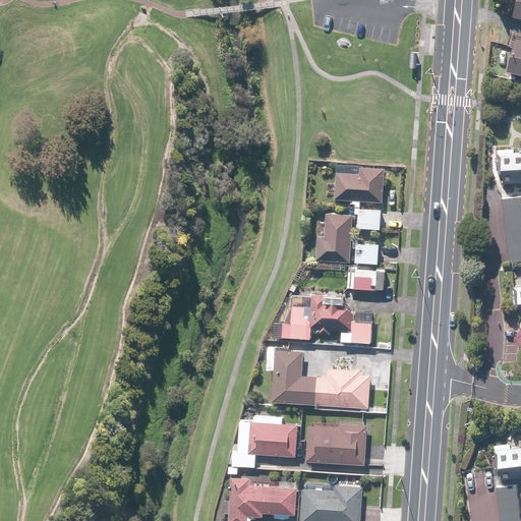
[(520,20),(520,0),(515,0),(512,18),(520,20)]
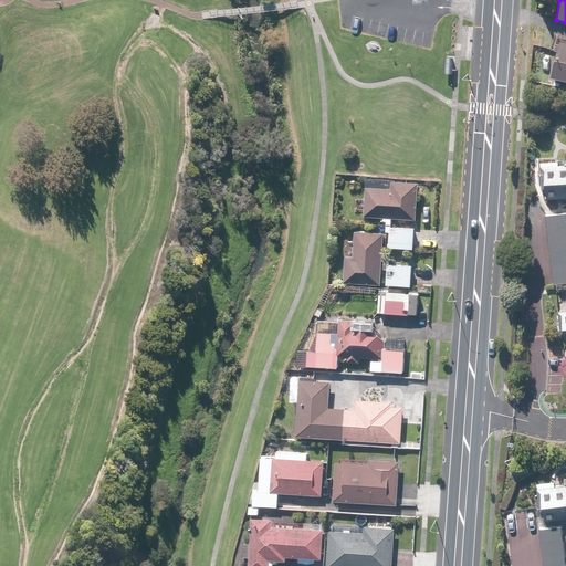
[(565,39),(558,38),(549,77),(565,81),(565,39)]
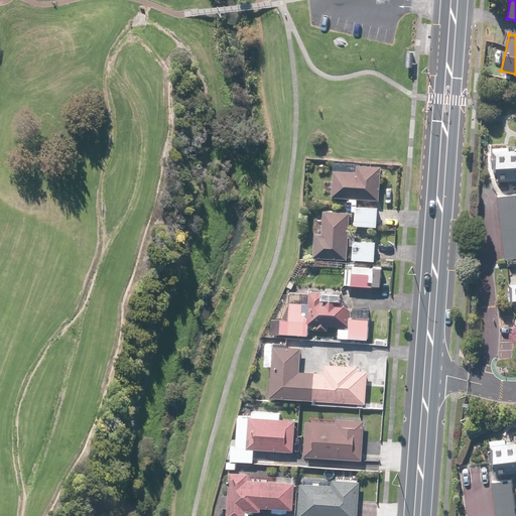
[(515,154),(490,156),(492,182),(515,180),(515,154)]
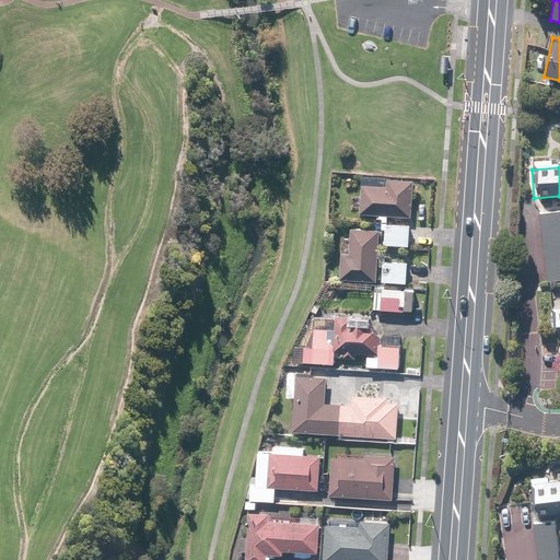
[(388,178),(360,177),(359,216),(410,217),(412,182),(388,181),(388,178)]
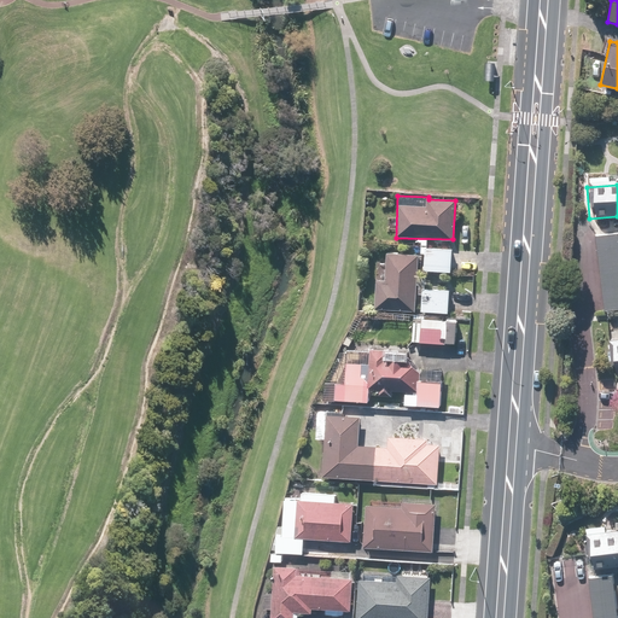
[(617,233),(595,237),(605,310),(617,308),(617,233)]
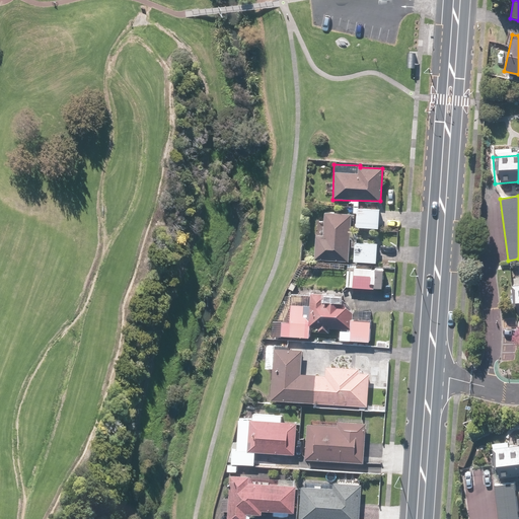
[(355,228),(378,230),(380,210),(356,208),(355,228)]
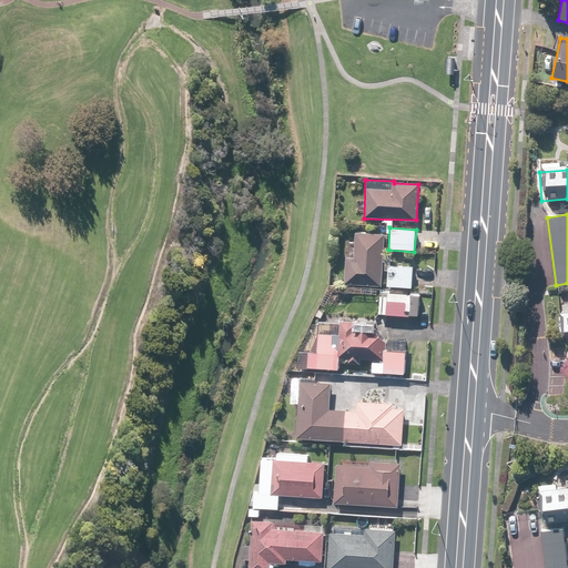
[(384,234),(355,233),(354,240),(347,240),(346,256),(344,256),(343,284),(382,286),(384,234)]
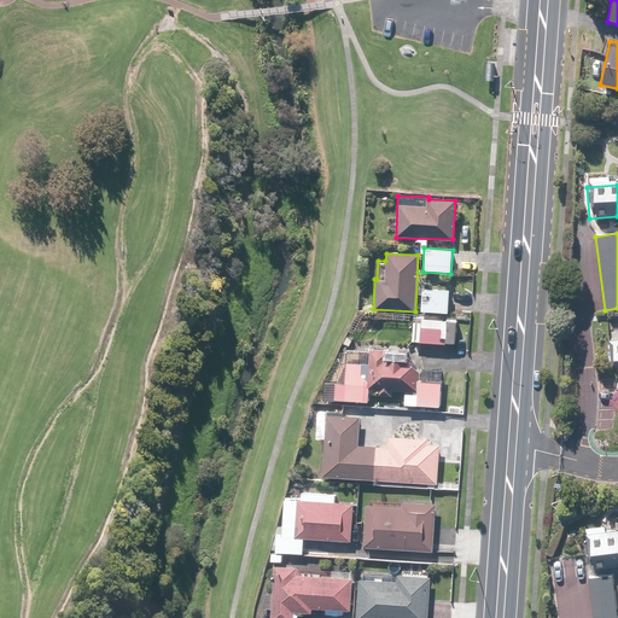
[(449,290),(421,287),(420,312),(448,314),(449,290)]
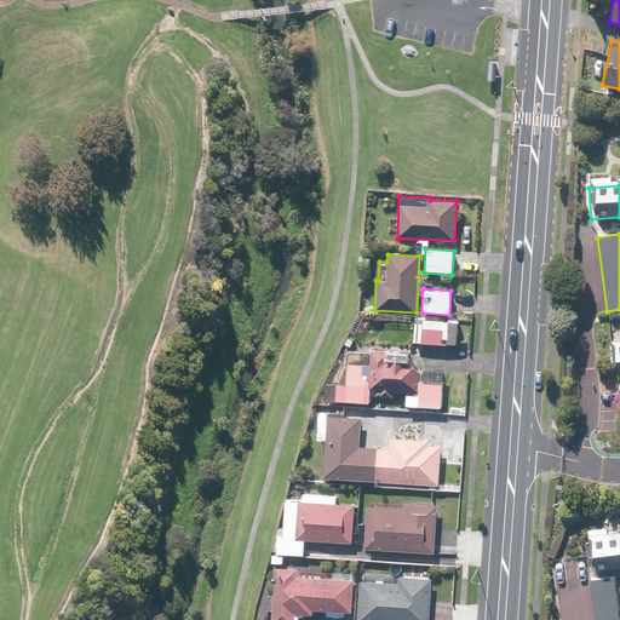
[(449,323),(414,321),(413,343),(447,345),(449,323)]
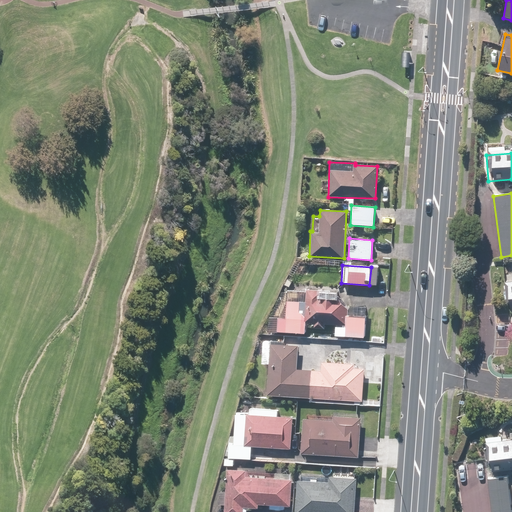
[(365,316),(344,316),(345,307),(338,299),(335,301),(336,292),(323,292),(323,298),(320,297),(320,292),(305,291),(304,302),(285,301),(284,317),(273,317),(273,332),(305,333),(305,322),(311,322),(311,328),(324,328),(324,323),(344,324),(344,336),(364,337),(365,316)]
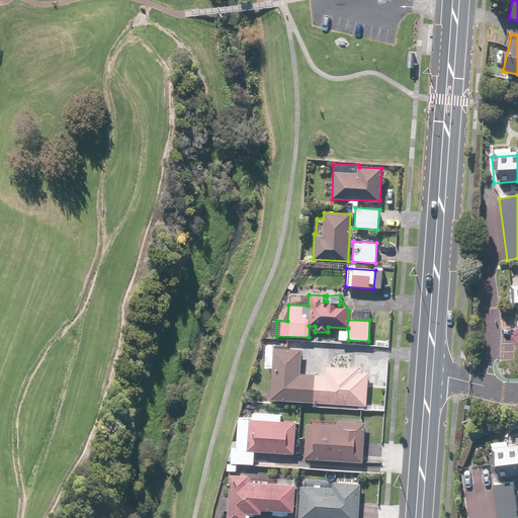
[(299,373),(300,349),(274,349),(274,344),(266,344),(265,368),(271,368),(270,401),(313,402),(313,404),(365,406),(367,368),(325,367),(324,374),(299,373)]
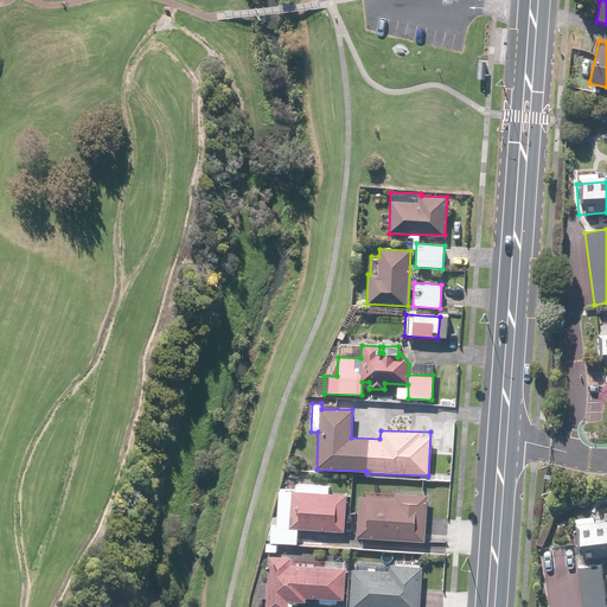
[(274,508),(273,540),(266,538),(264,551),(276,551),(278,540),(296,541),(298,529),(343,531),(345,496),(291,492),(289,509),(274,508)]
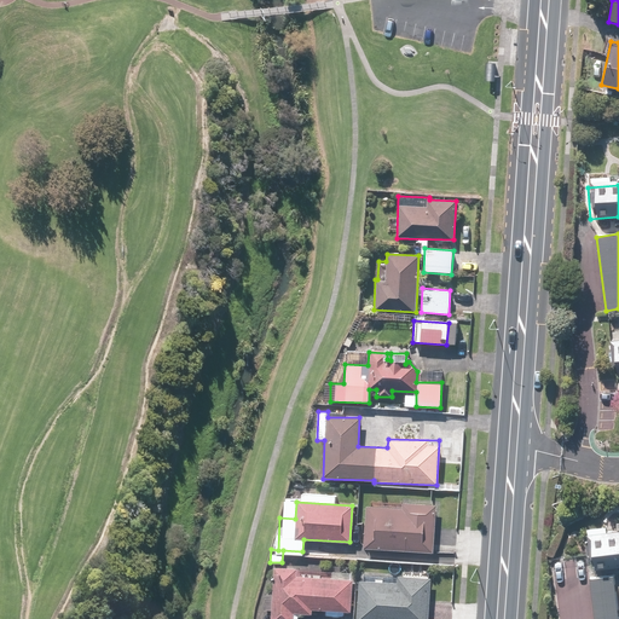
[(401,508),(364,507),(363,548),(434,551),(437,504),(401,503),(401,508)]
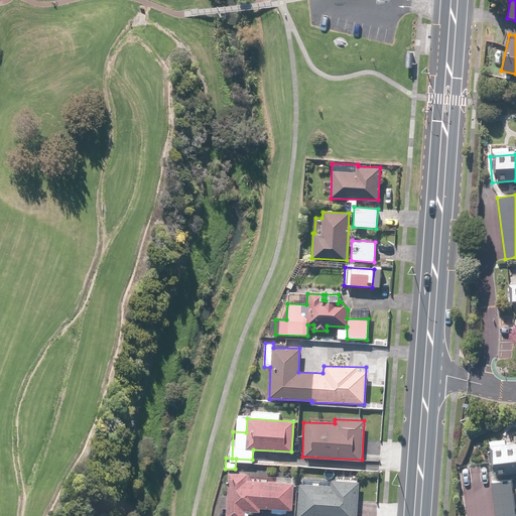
[(515,446),(490,450),(493,477),(515,473),(515,446)]
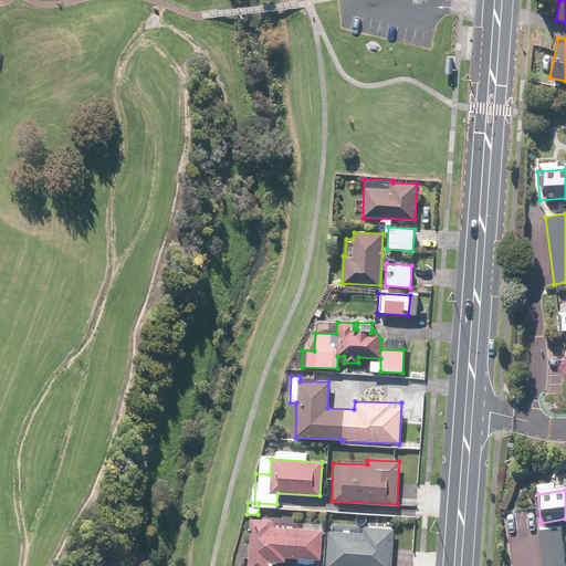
[(266,565),(268,561),(284,562),(284,558),(320,561),(322,531),(270,527),(270,520),(250,519),(247,565),(266,565)]
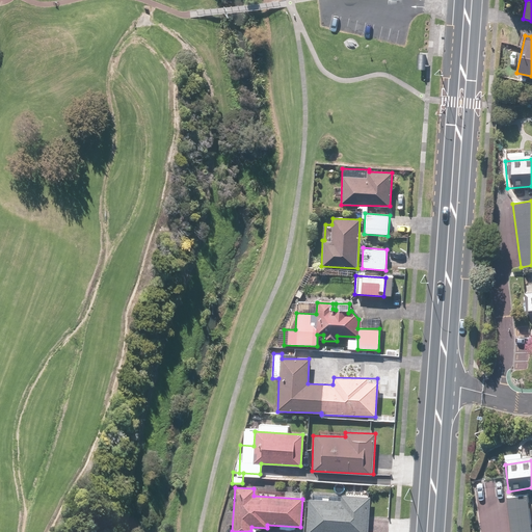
[(531,531),(527,494),(506,496),(510,531),(531,531)]
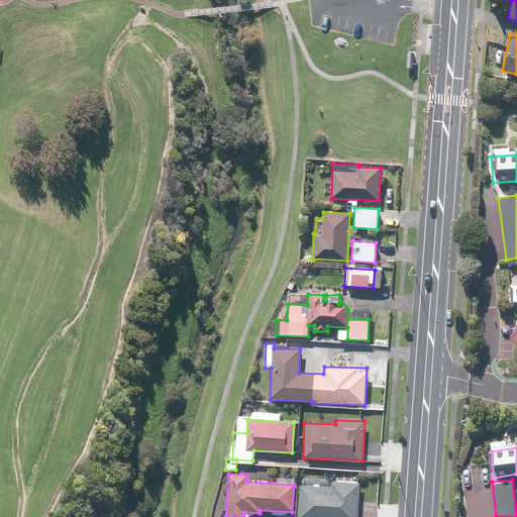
[(331,486),(300,485),(297,516),(356,516),(359,483),(331,482),(331,486)]
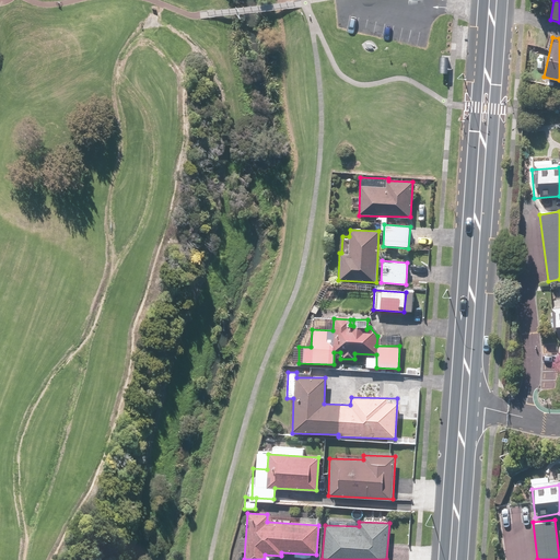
All buildings are outlined.
